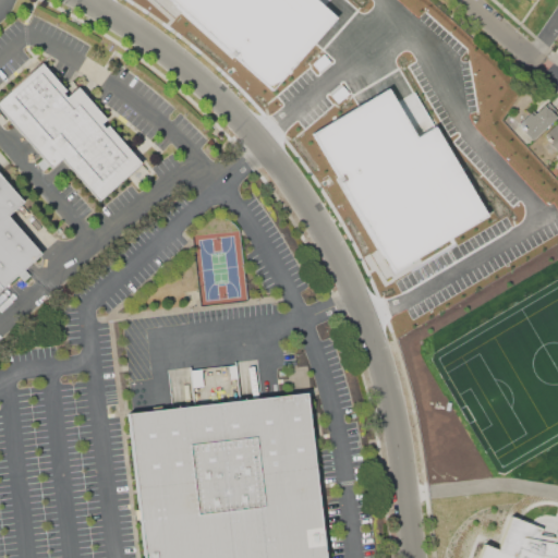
[(0,110),(0,99),(40,63),(63,89),(60,92),(65,98),(77,88),(105,119),(99,122),(105,129),(107,125),(141,162),(99,199),(61,157),(44,172),(36,164),(41,158),(0,110)]
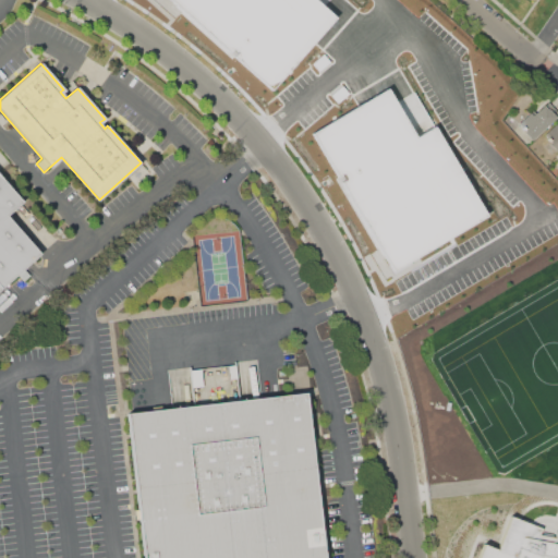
[(557,111),(557,116),(532,140),(524,132),(526,129),(523,125),(522,120),(531,112),(534,114),(548,101),(557,111)]
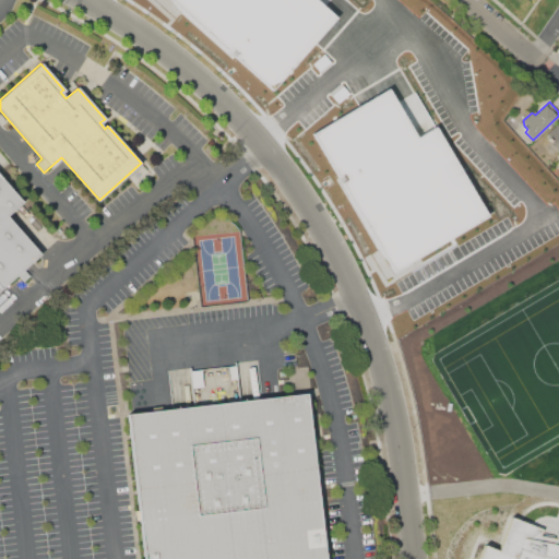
[(558,150),(558,151),(547,139),(549,135),(547,132),(557,123),(558,126),(558,150)]
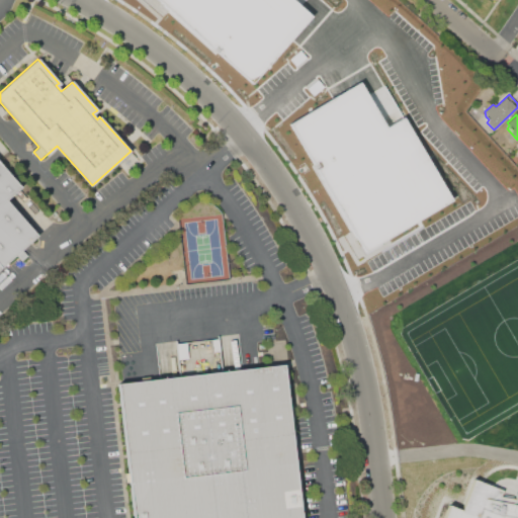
[(0,264),(0,164),(20,187),(8,198),(39,234),(1,266),(0,264)]
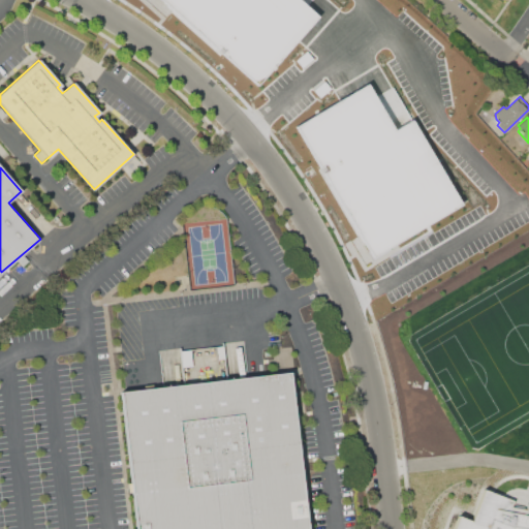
[(136,528),(122,393),(294,371),(312,528),(136,528)]
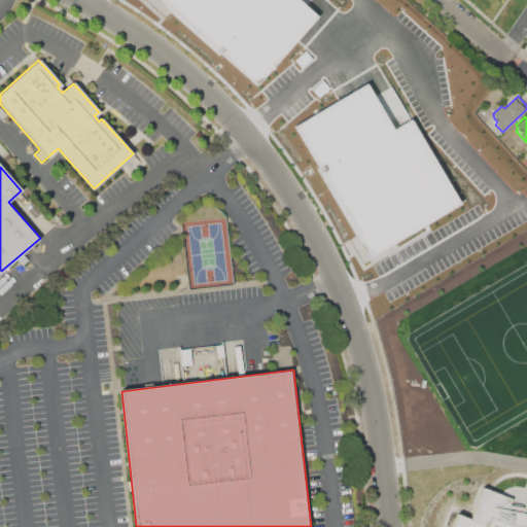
[(526,526),(526,501),(524,508),(508,505),(511,499),(482,488),(470,519),(457,514),(451,526),(526,526)]
